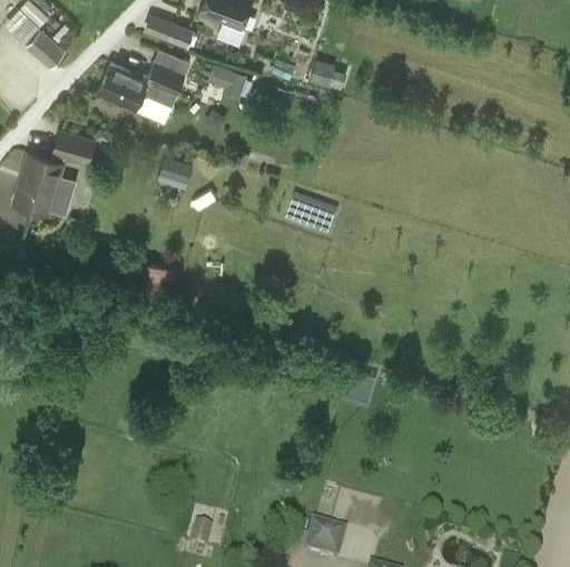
[(199,0),(195,13),(224,23),(217,39),(239,47),(246,30),(237,28),(246,0),(199,0)]
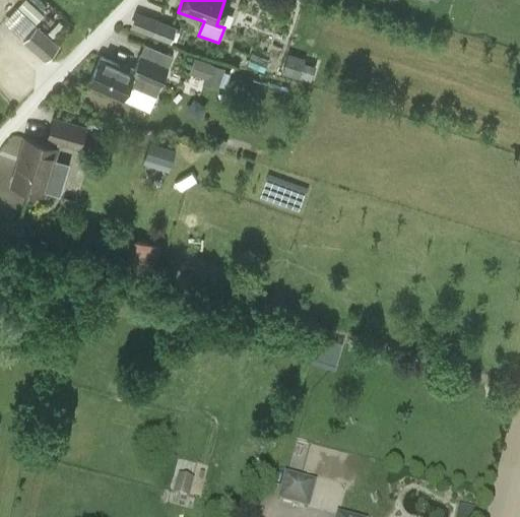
[(16,13),(35,28),(44,18),(25,3),(16,13)]
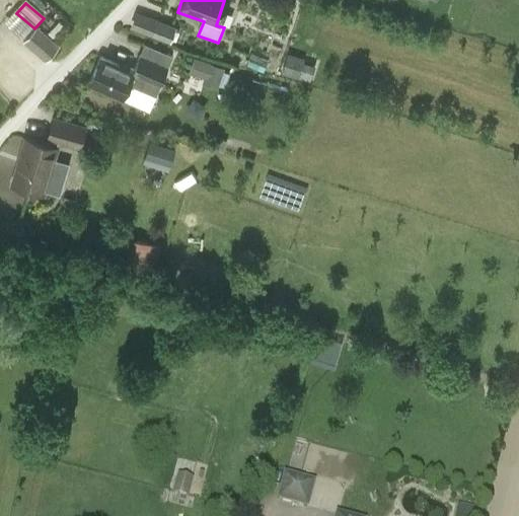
[(152,37),(169,44),(174,30),(157,24),(152,37)]
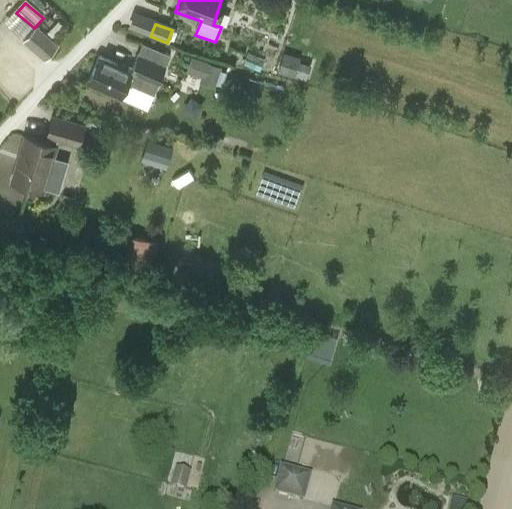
[(24,43),(45,62),(58,48),(36,29),(24,43)]
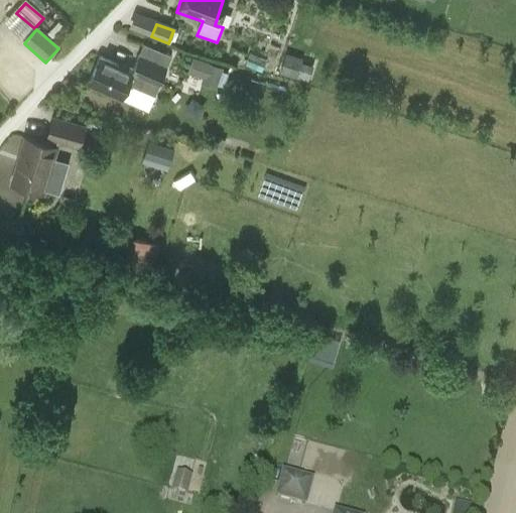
[(133,74),(100,58),(89,85),(121,99),(126,88),(133,91),(134,89),(154,98),(167,69),(140,56),(133,74)]
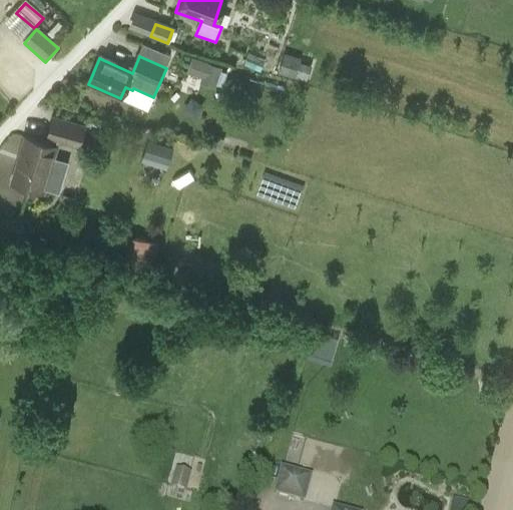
[(307,82),(310,72),(301,69),(302,65),(283,58),(278,72),(307,82)]
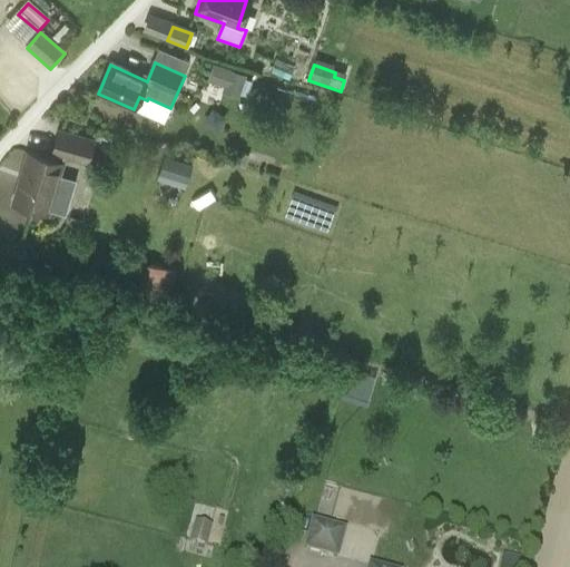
[(244,80),(228,75),(220,98),(236,104),(244,80)]
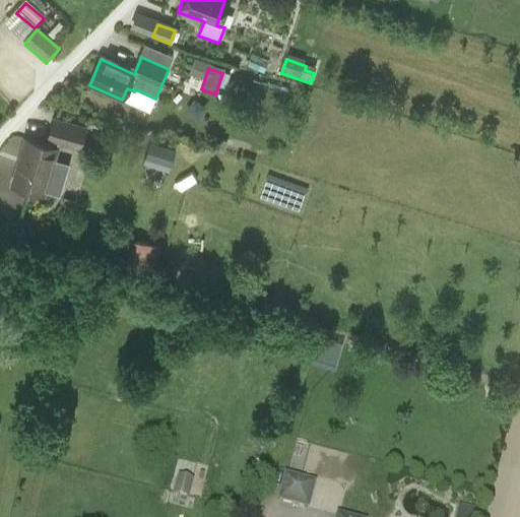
[(43,196),(57,150),(56,149),(58,144),(78,150),(84,130),(53,121),(47,141),(49,141),(47,147),(24,140),(11,187),(43,196)]
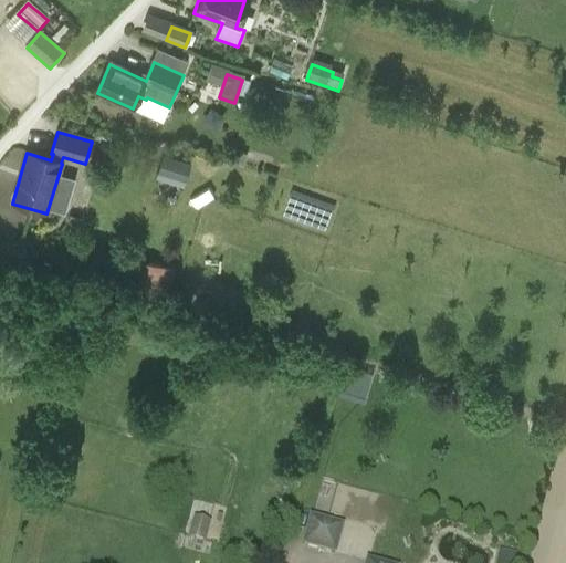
[(249,157),(237,153),(233,165),(244,169),(249,157)]
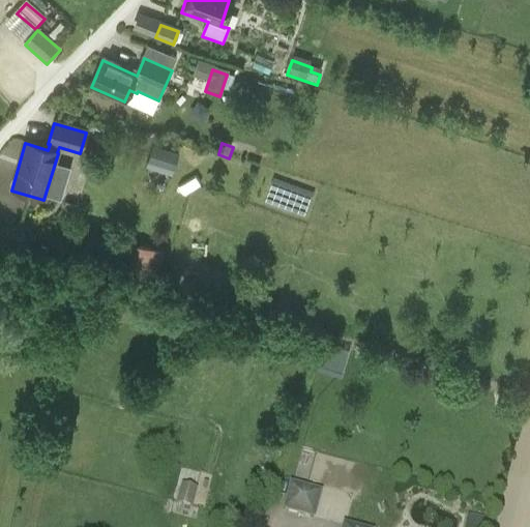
[(148,165),(174,172),(180,154),(153,147),(148,165)]
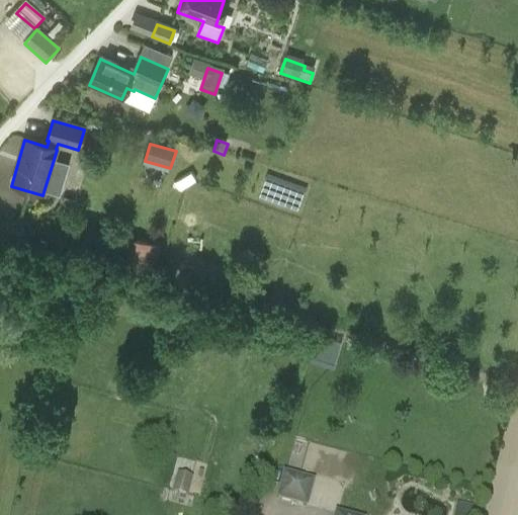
[(341,345),(328,341),(315,337),(307,363),(333,370),(341,345)]
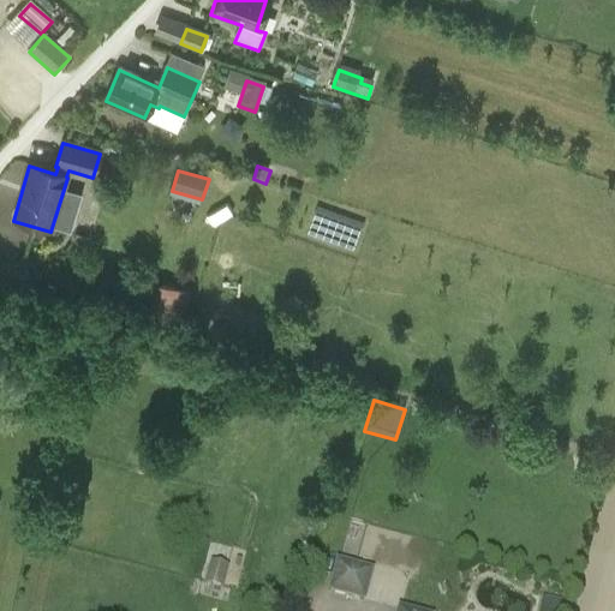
[(581,460),(577,477),(595,481),(599,466),(599,465),(581,460)]
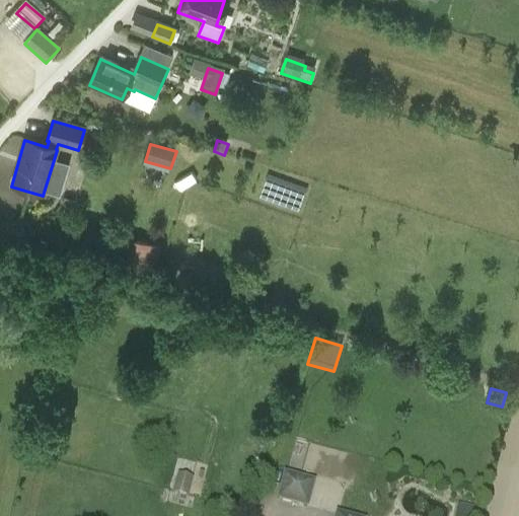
[(177,478),(173,497),(189,501),(194,483),(177,478)]
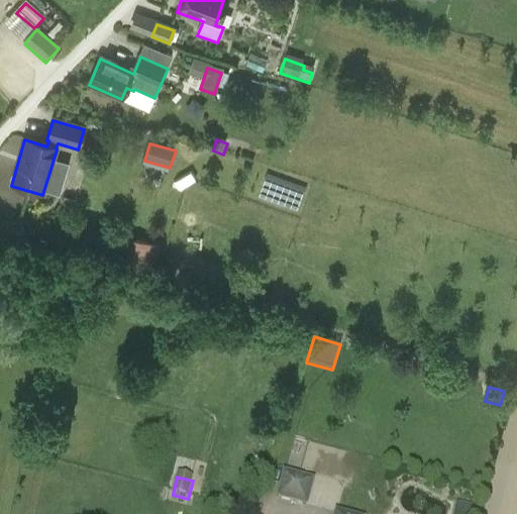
[(305,508),(311,485),(284,478),(278,501),(305,508)]
